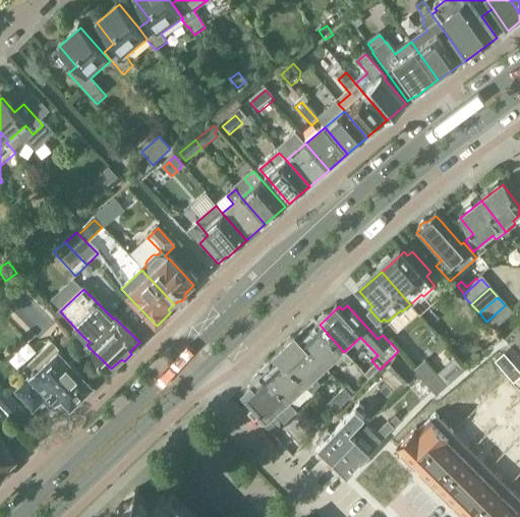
[(513,314),(505,305),(486,322),(495,331),(513,314)]
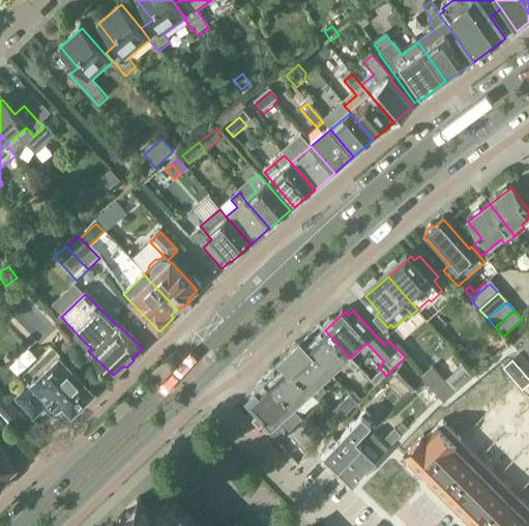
[(325,330),(307,347),(332,375),(350,358),(325,330)]
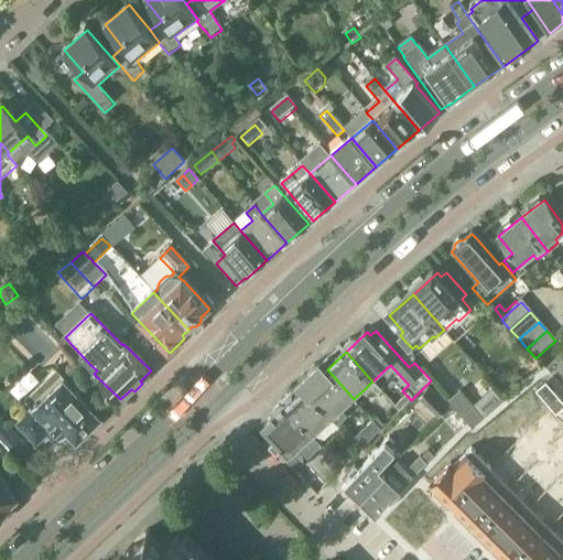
[(354,399),(327,369),(322,365),(300,385),(305,390),(333,419),(339,426),(343,429),(349,422),(347,419),(348,418),(342,410),(354,399)]
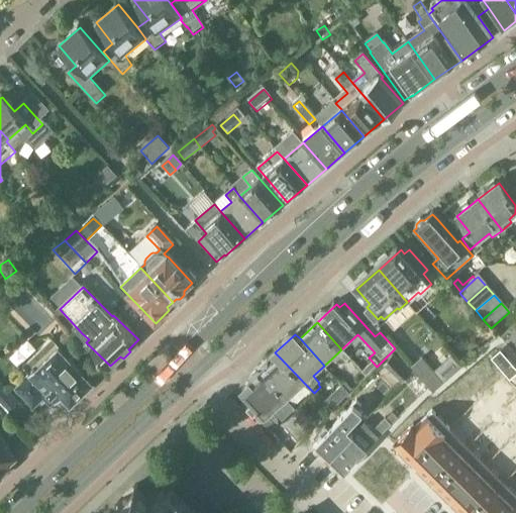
[(56,401),(65,410),(81,394),(86,394),(91,389),(91,385),(93,383),(52,341),(24,369),(30,376),(16,390),(34,408),(43,399),(50,406),(56,401)]
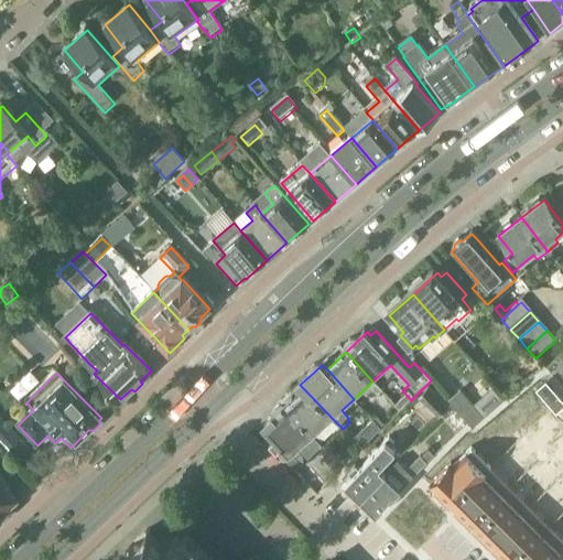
[(305,390),(287,407),(314,437),(333,419),(305,390)]
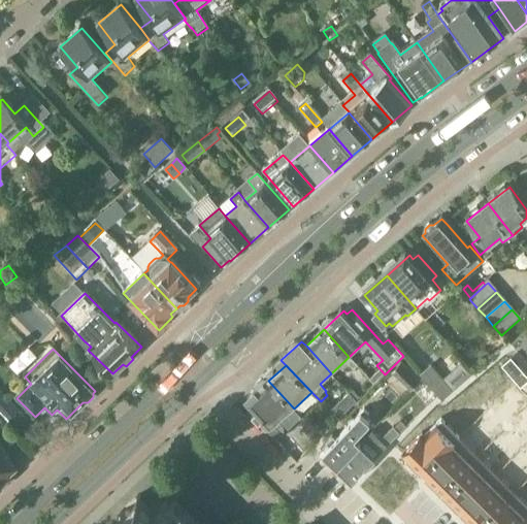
[(417,388),(420,384),(401,366),(393,374),(412,393),(417,388)]
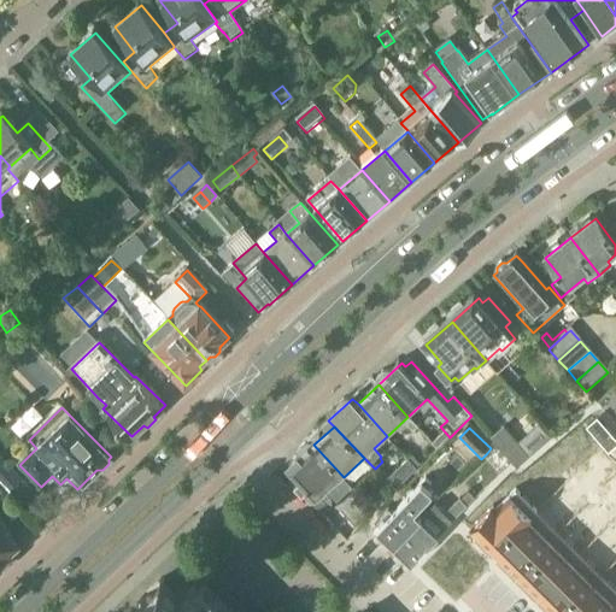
[(493,441),(496,445),(512,464),(518,470),(531,459),(506,430),(493,441)]
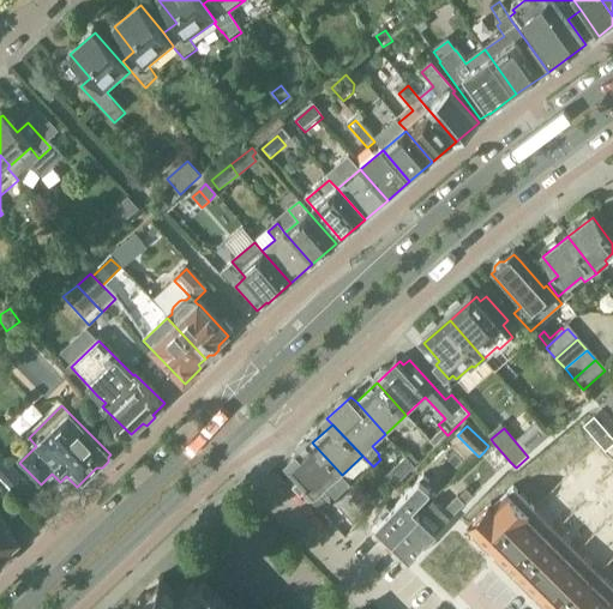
[(612,438),(608,433),(598,442),(604,450),(612,442),(612,438)]
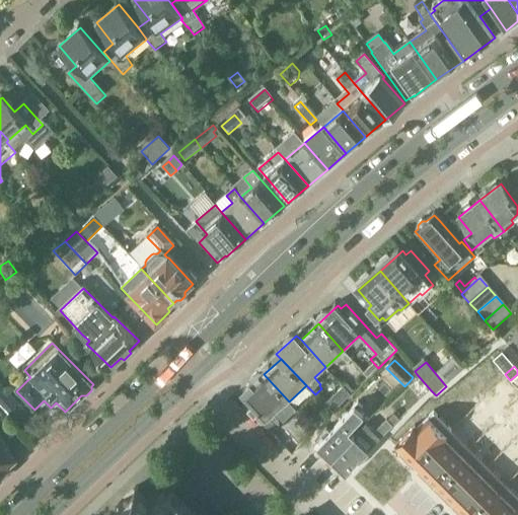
[(289,401),(264,374),(244,392),(251,400),(245,406),(274,434),(281,428),(272,418),(276,414),(284,423),(297,411),(289,401)]
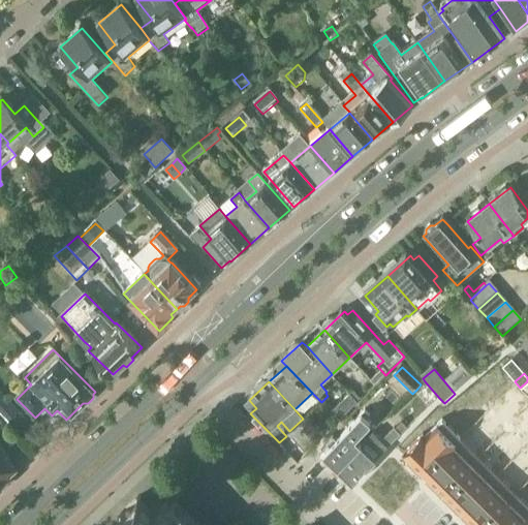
[(425,381),(421,384),(417,389),(427,399),(428,398),(428,399),(429,398),(433,403),(439,398),(425,381)]
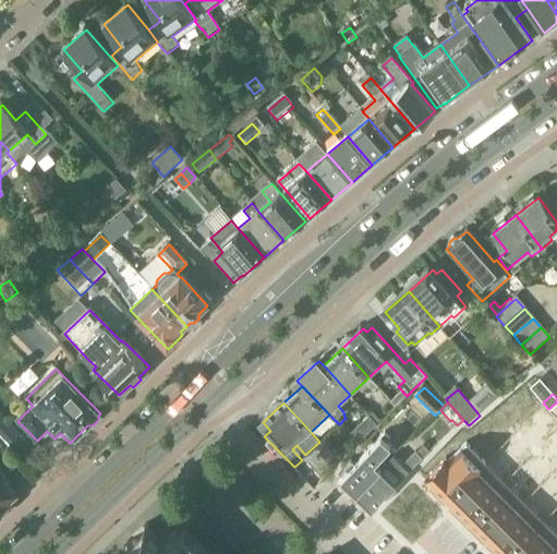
[(374,416),(371,418),(377,425),(380,422),(374,416)]
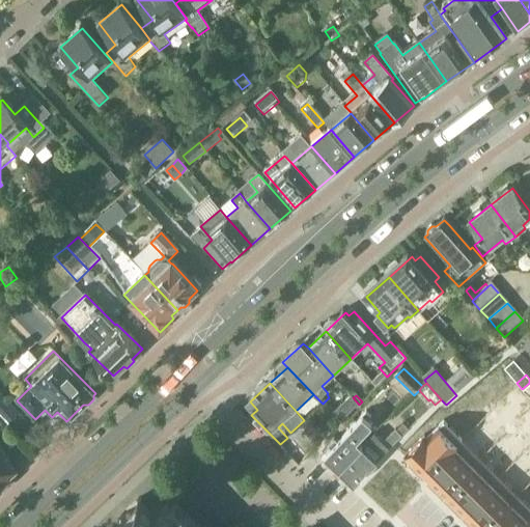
[(0,396),(0,414),(9,424),(19,415),(1,396),(0,396)]
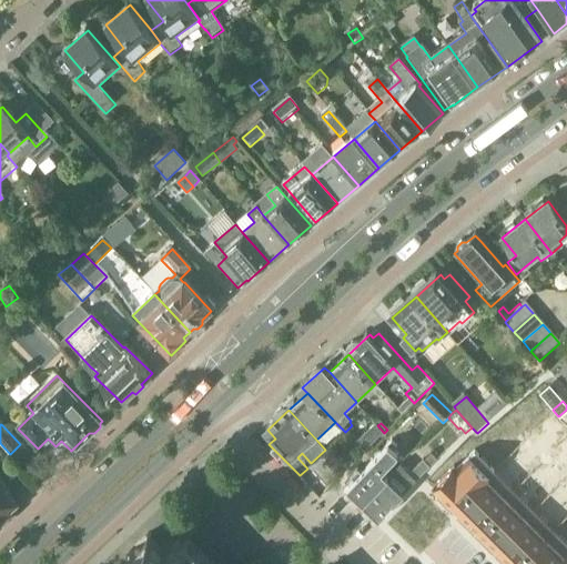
[(384,433),(377,425),(366,436),(356,446),(364,454),(373,444),(385,434),(384,433)]
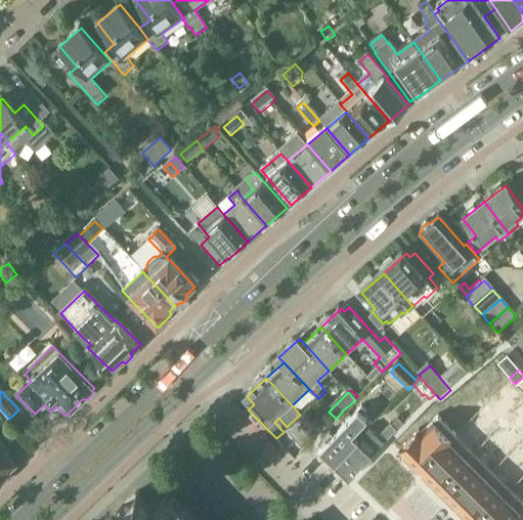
[(335,438),(318,456),(334,470),(360,441),(356,437),(371,422),(364,417),(366,414),(362,409),(359,413),(359,412),(335,438)]
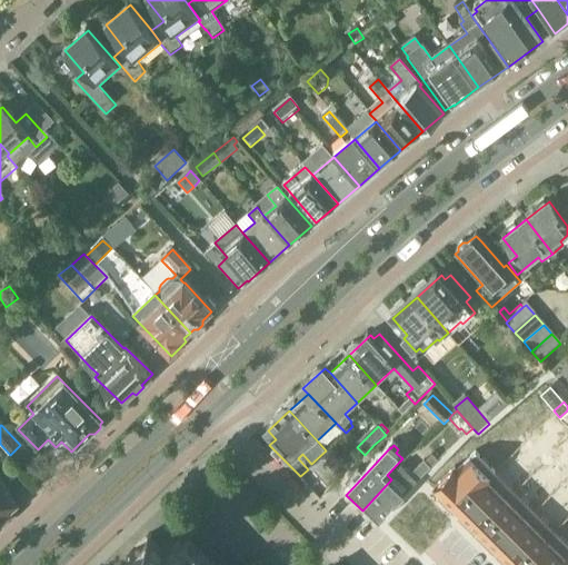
[(469,463),(448,484),(456,491),(472,507),(482,497),(504,476),(506,474),(485,453),(472,465),(469,463)]
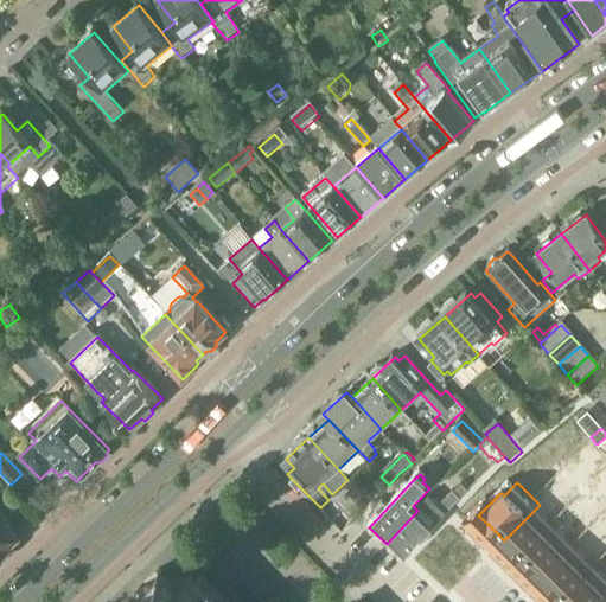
[(378,497),(369,486),(361,493),(370,504),(378,497)]
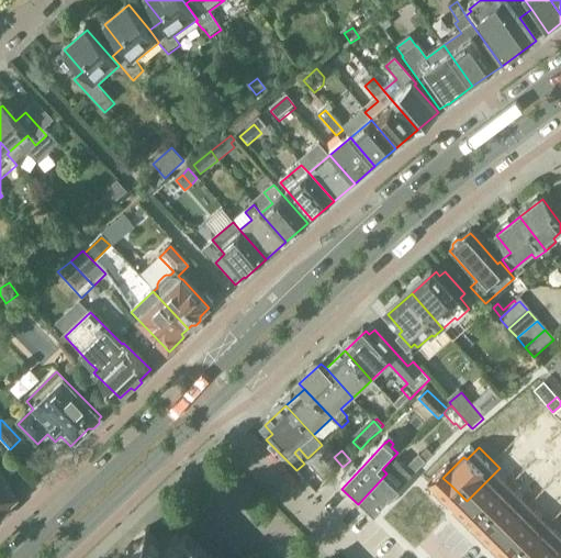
[(386,473),(358,504),(374,520),(403,489),(411,481),(414,478),(396,461),(386,473)]
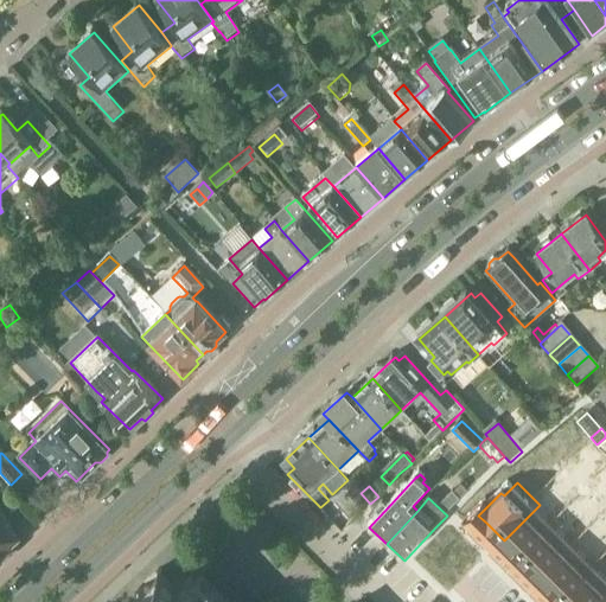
[(515,530),(504,540),(524,561),(543,542),(557,527),(537,507),(515,530)]
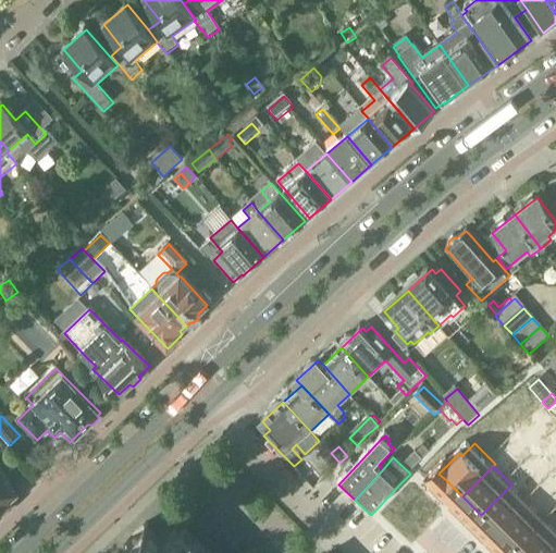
[(0,518),(1,518),(11,510),(11,504),(9,501),(15,494),(7,483),(8,478),(0,469),(0,518)]
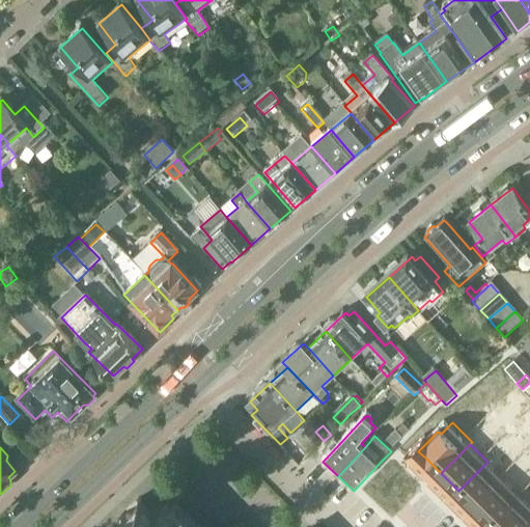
[(475,474),(458,491),(476,509),(486,499),(506,479),(487,462),(475,474)]
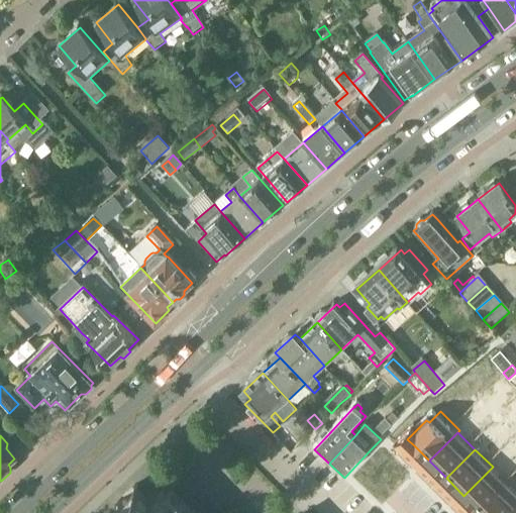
[(474,486),(463,496),(472,503),(478,509),(480,512),(482,512),(490,504),(510,484),(493,467),(474,486)]
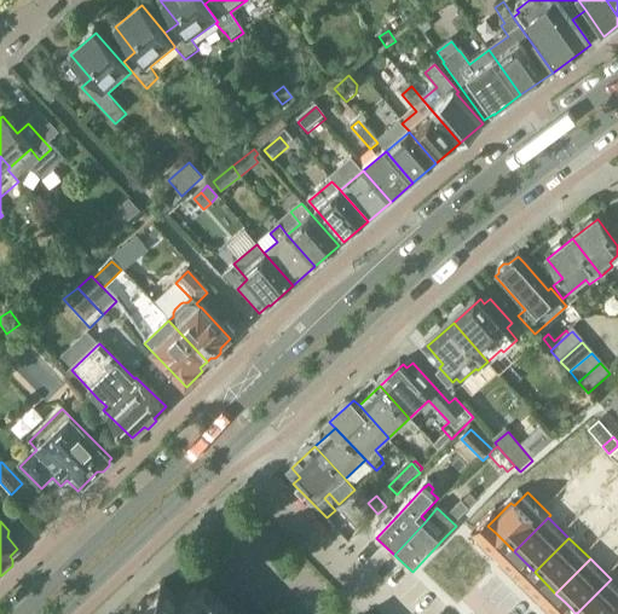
[(617,613),(617,586),(611,579),(587,603),(577,613),(617,613)]
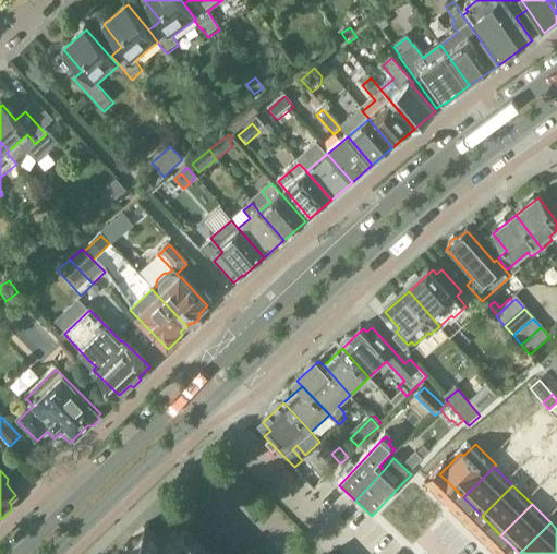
[(209,553),(185,529),(165,550),(148,532),(134,546),(141,553),(209,553)]
